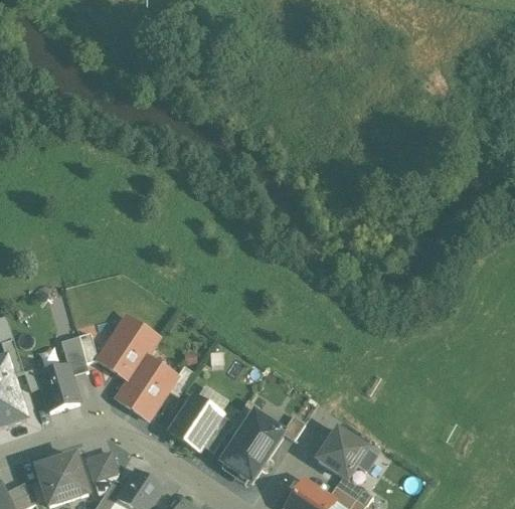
[(0,339),(14,336),(8,314),(0,315),(0,339)]
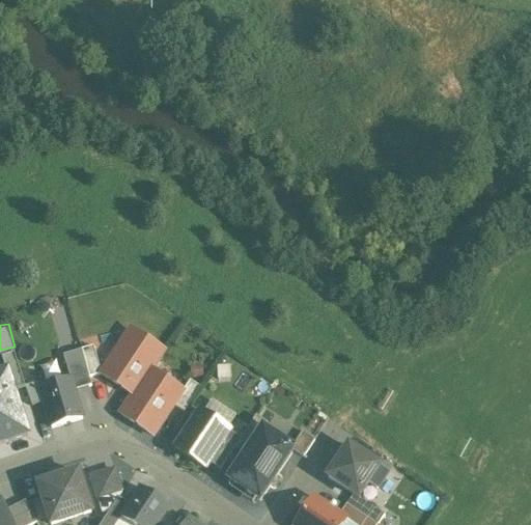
[(103,371),(134,392),(151,366),(163,349),(132,328),(103,371)]
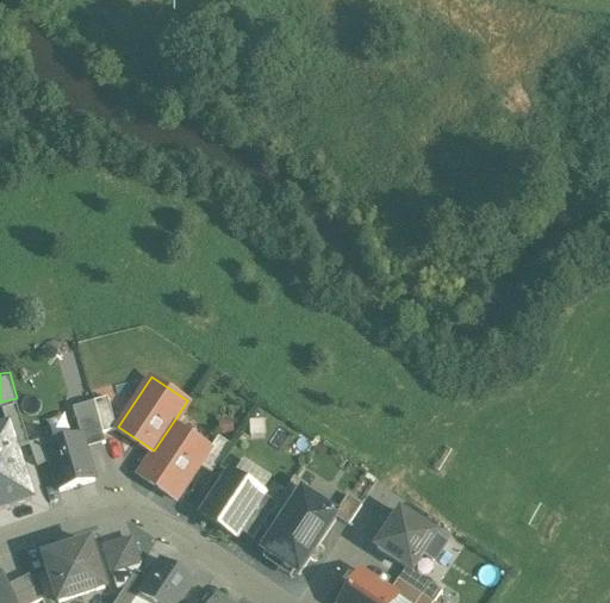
[(81,431),(85,447),(105,441),(101,429),(117,424),(107,396),(73,405),(81,431)]
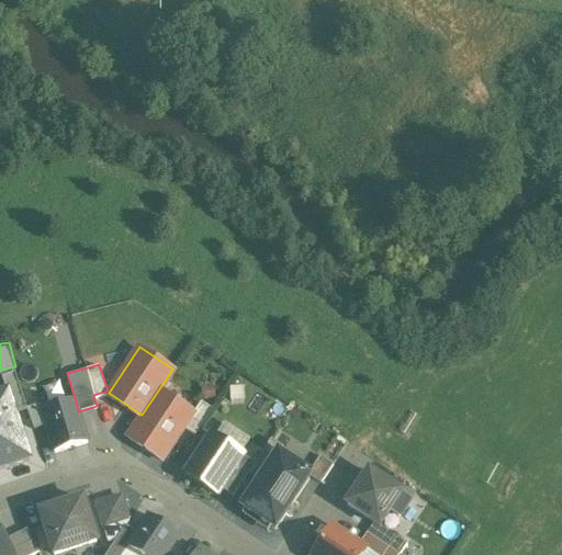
[(6,392),(12,409),(26,405),(15,373),(1,377),(6,392)]
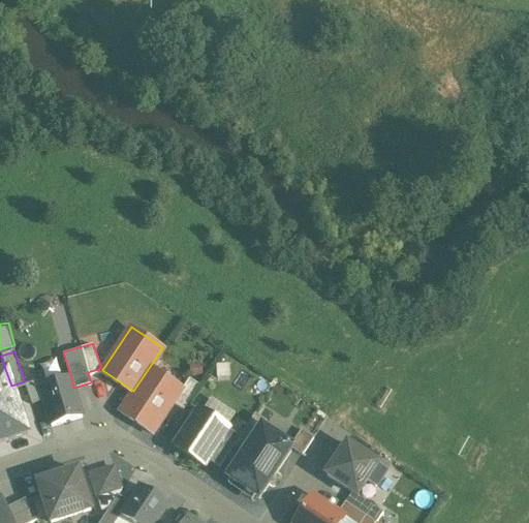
[(133,391),(121,409),(153,430),(174,400),(183,387),(151,365),(133,391)]
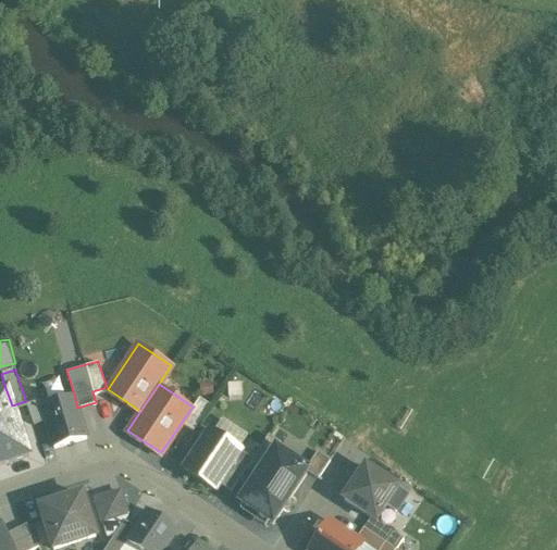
[(5,388),(0,389),(0,462),(27,453),(12,405),(5,388)]
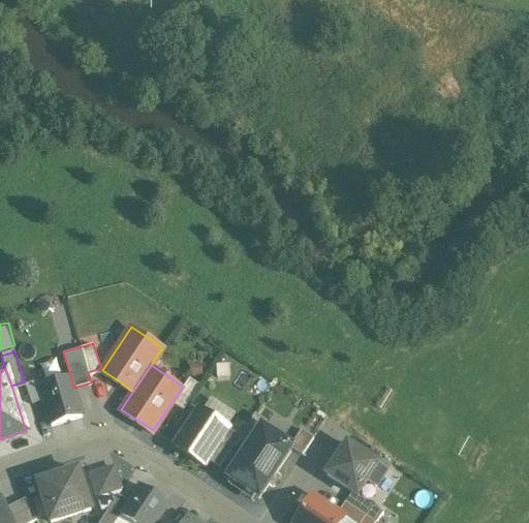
[(70,374),(39,383),(51,422),(82,413),(73,388),(70,374)]
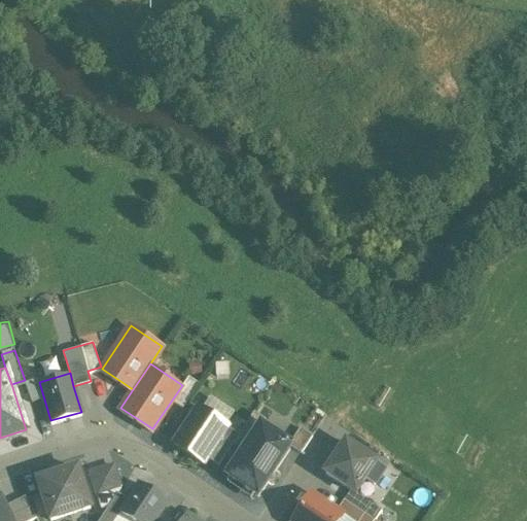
[(188,376),(173,398),(182,406),(198,382),(188,376)]
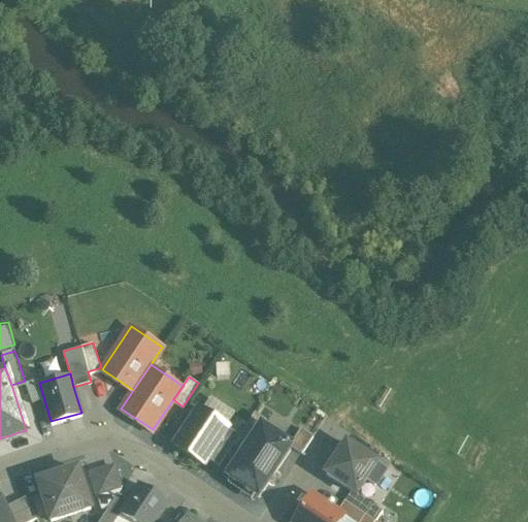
[(229,427),(197,405),(173,443),(204,463),(208,457),(229,427)]
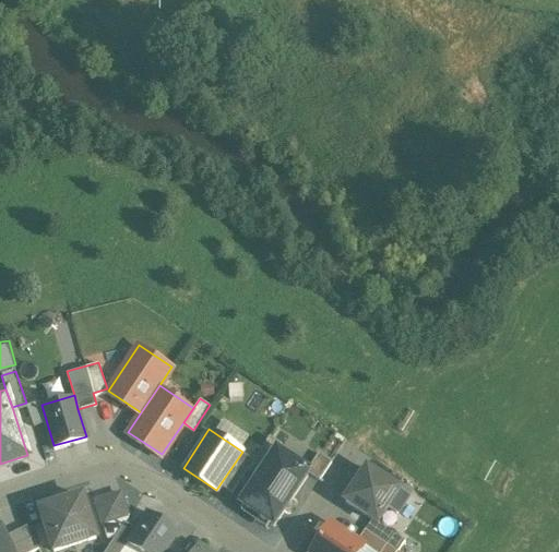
[(253,458),(248,467),(258,475),(276,447),(277,448),(282,442),(270,434),(253,458)]
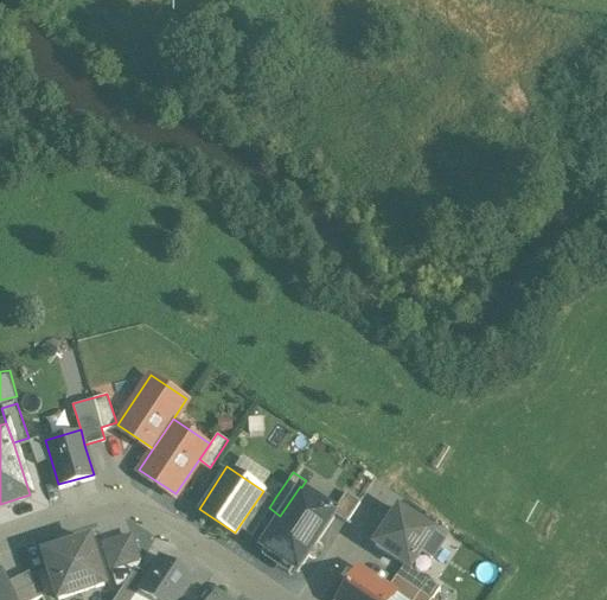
[(280,516),(262,544),(298,568),(336,510),(301,487),(300,486),(280,516)]
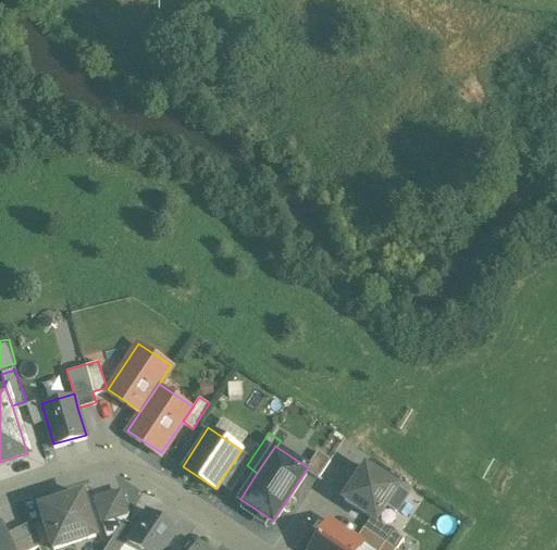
[(252,457),(242,450),(220,482),(231,489),(247,465),(252,457)]
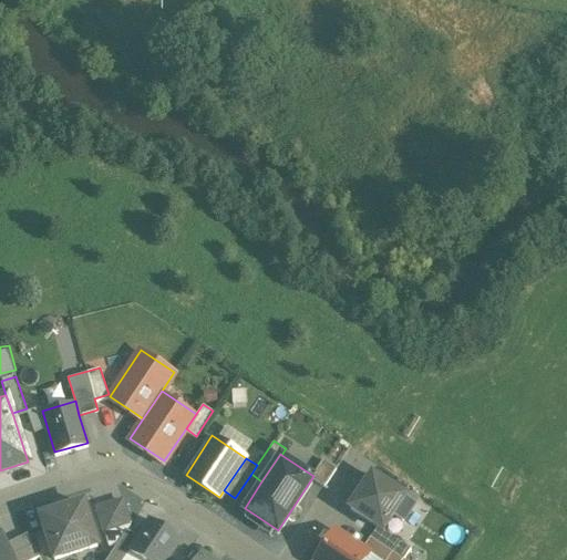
[(371,473),(350,506),(377,525),(382,528),(393,512),(402,518),(414,500),(371,473)]
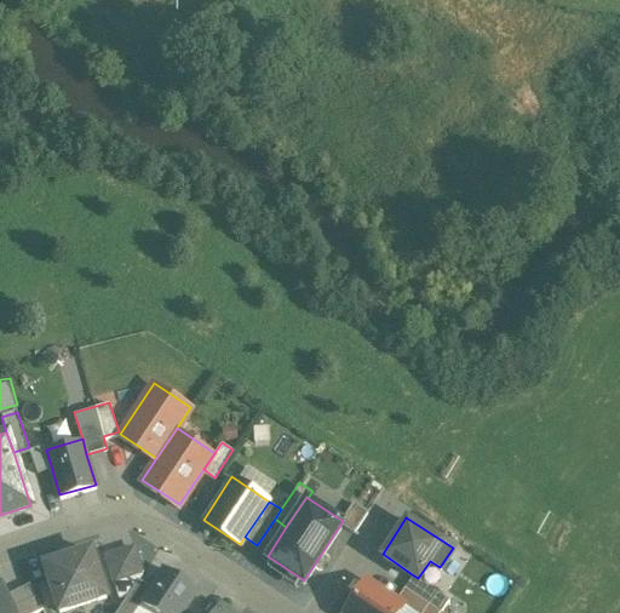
[(133,544),(107,553),(119,595),(130,591),(138,578),(143,572),(133,544)]
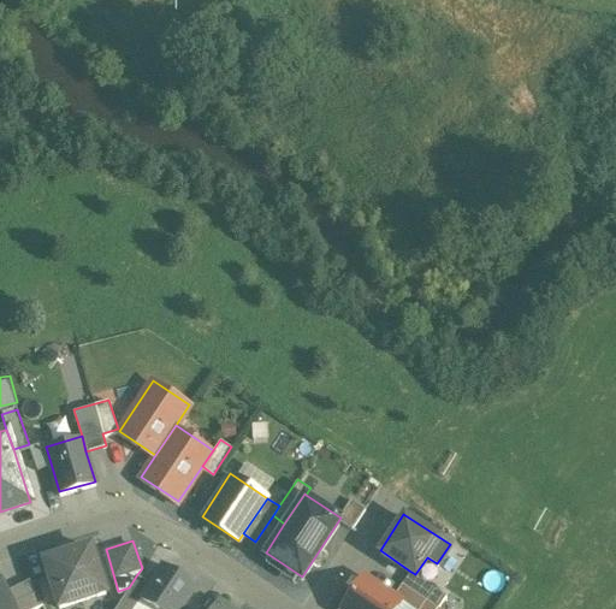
[(45,559),(58,604),(106,589),(92,544),(45,559)]
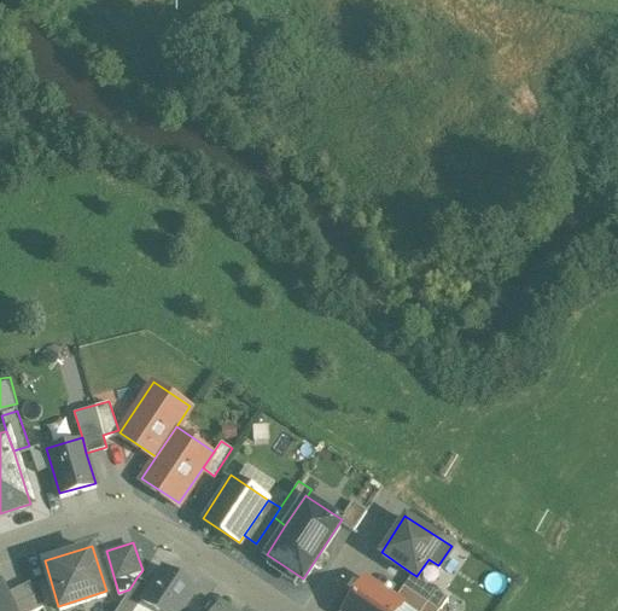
[(179,610),(196,586),(164,565),(141,600),(157,610),(179,610)]
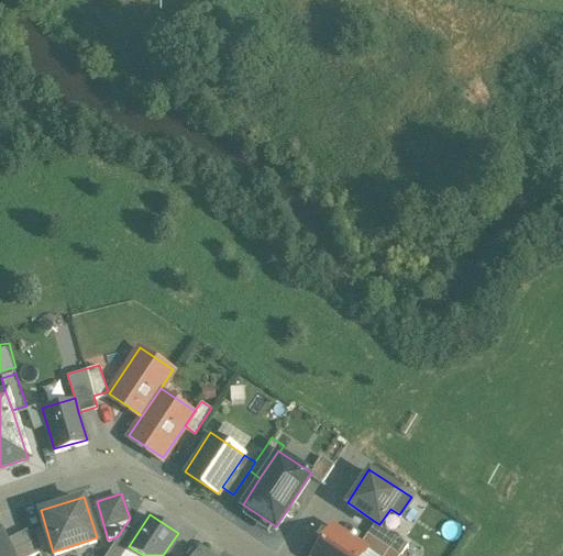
[(379,524),(374,521),(367,531),(400,553),(407,542),(379,524)]
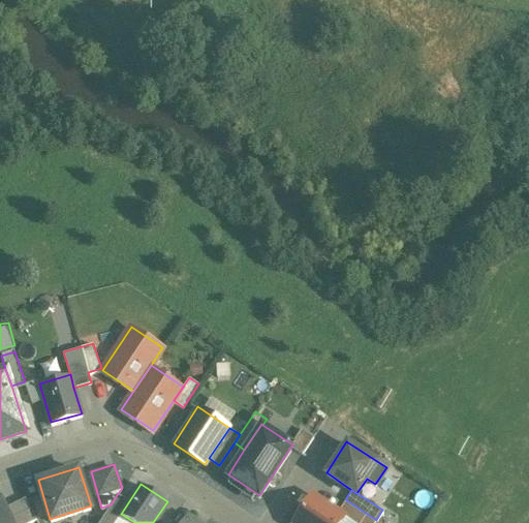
[(98,522),(114,522),(129,500),(118,493),(98,522)]
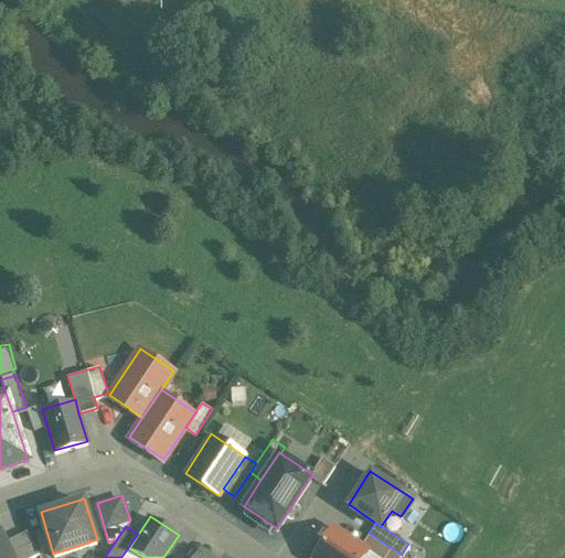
[(333,526),(311,557),(361,557),(369,548),(361,544),(333,526)]
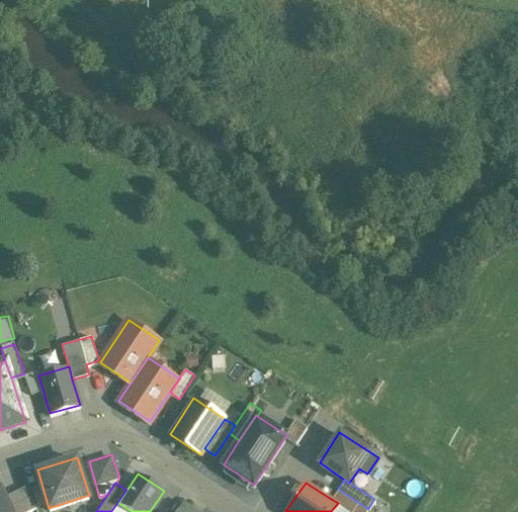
[(24,485),(3,496),(11,511),(23,511),(35,506),(24,485)]
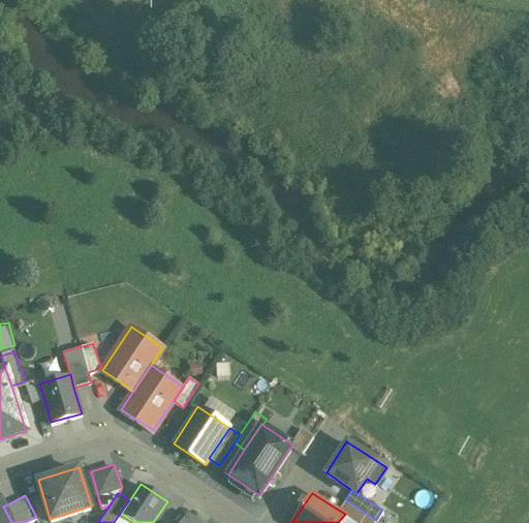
[(0,522),(11,522),(3,506),(0,500),(0,499),(0,522)]
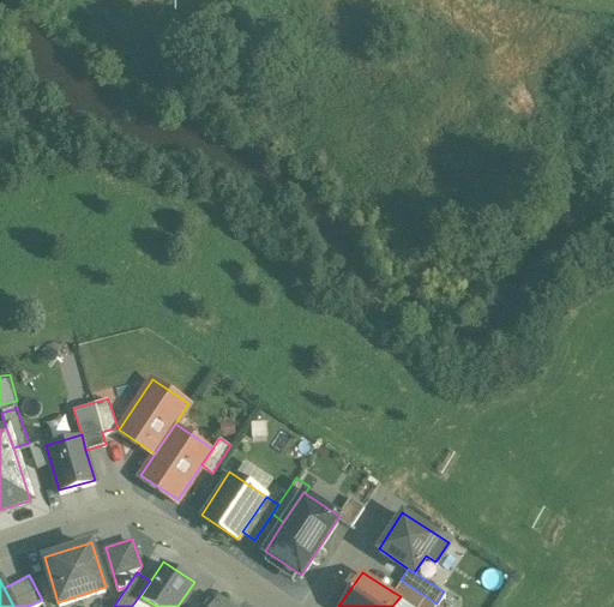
[(432,606),(437,604),(401,580),(392,592),(401,596),(416,606),(432,606)]
